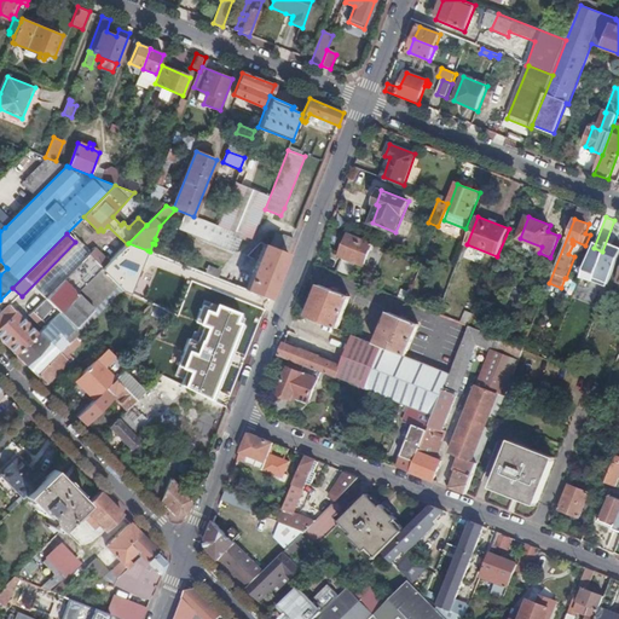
[(368,266),(377,243),(351,233),(342,255),(343,256),(337,273),(357,281),(363,265),(368,266)]
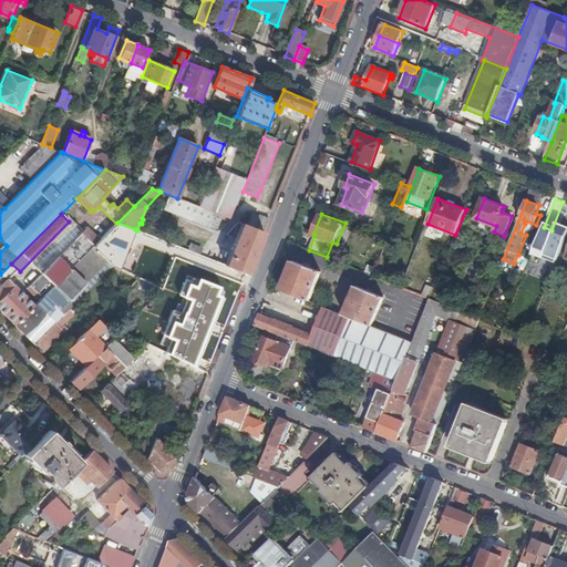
[(248,226),(256,229),(260,217),(253,215),(248,226)]
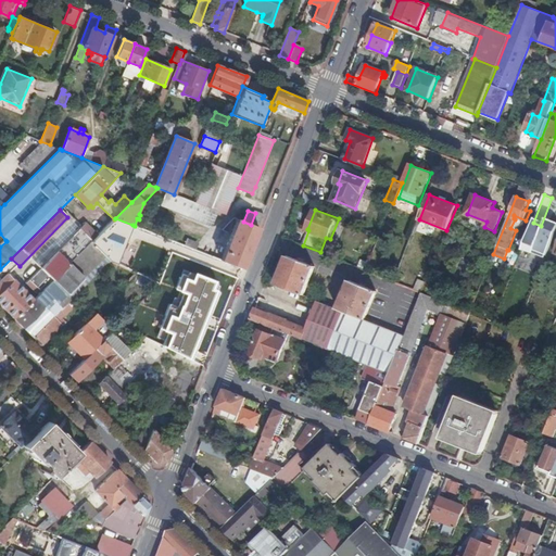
[(115,218),(91,242),(110,261),(116,264),(133,225),(115,218)]
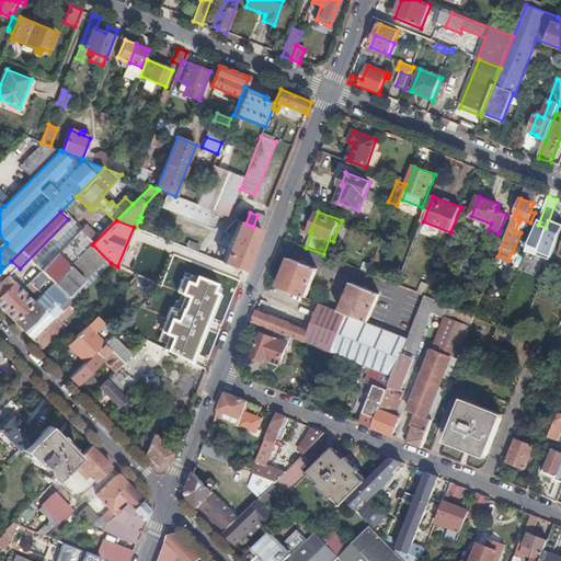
[(253,250),(261,230),(253,227),(245,224),(240,221),(224,262),(245,271),(253,250)]
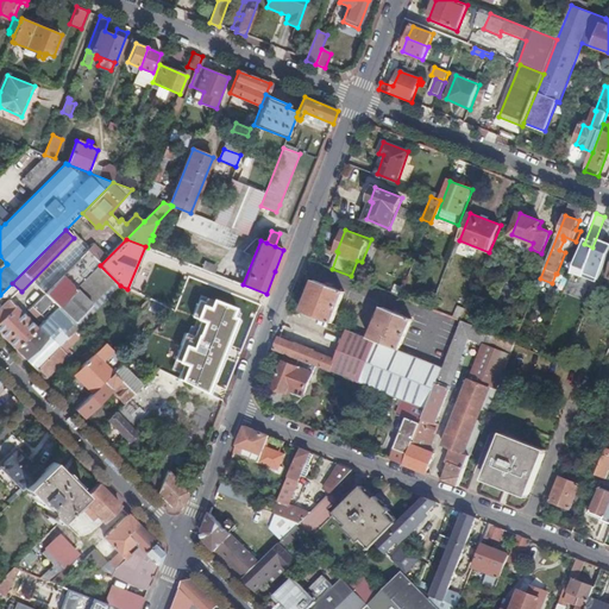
[(100,265),(108,257),(94,244),(49,289),(46,287),(43,290),(45,293),(32,306),(45,319),(58,306),(100,265)]
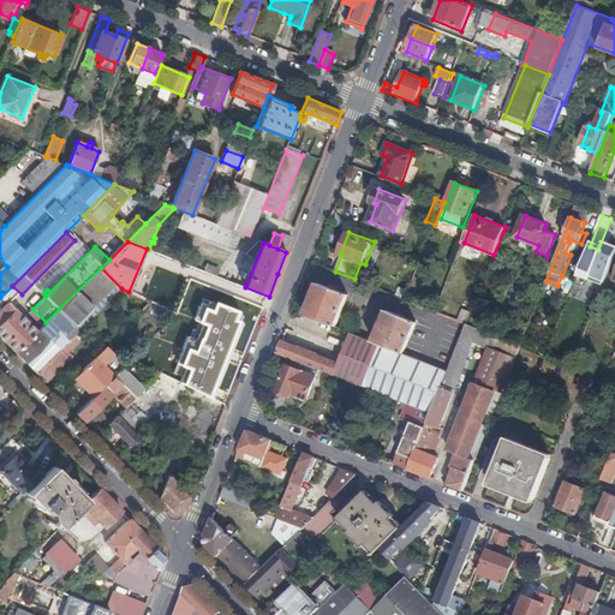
[(121,288),(101,268),(59,309),(79,330),(121,288)]
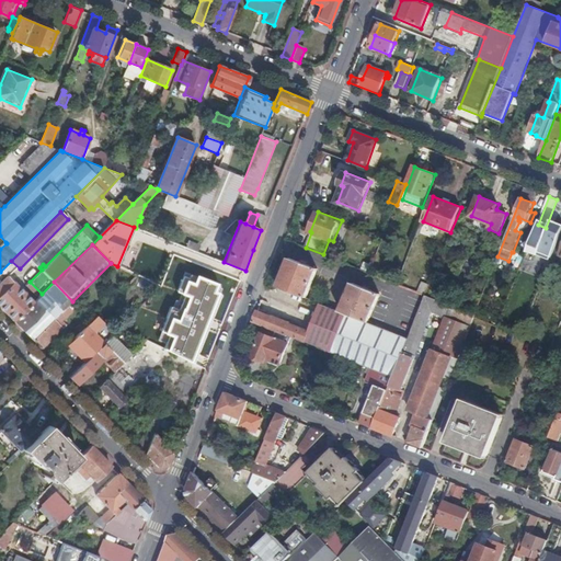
[(198,252),(209,256),(212,249),(204,247),(203,250),(199,249),(198,252)]
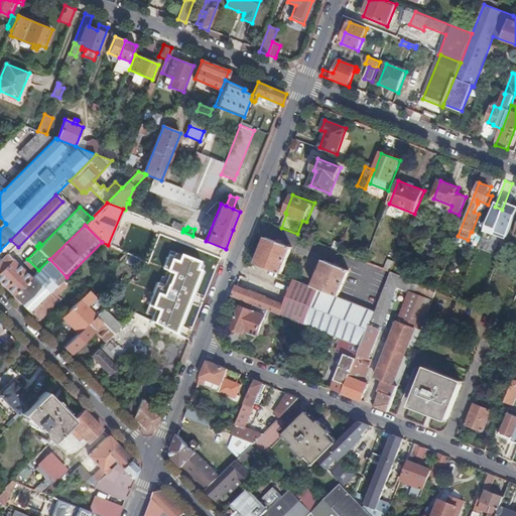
[(267,238),(257,264),(282,274),(292,248),(267,238)]
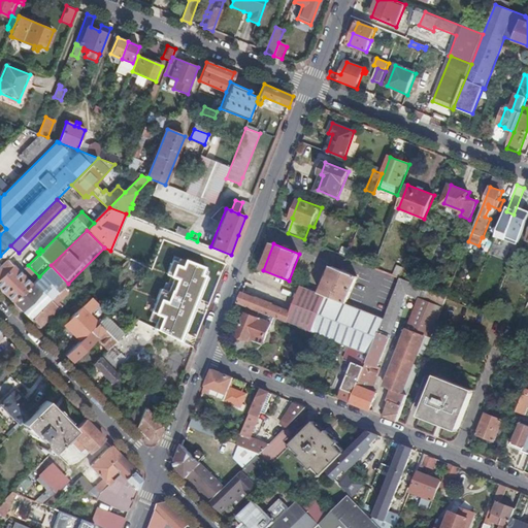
[(13,302),(31,284),(7,259),(0,265),(0,289),(1,291),(13,302)]
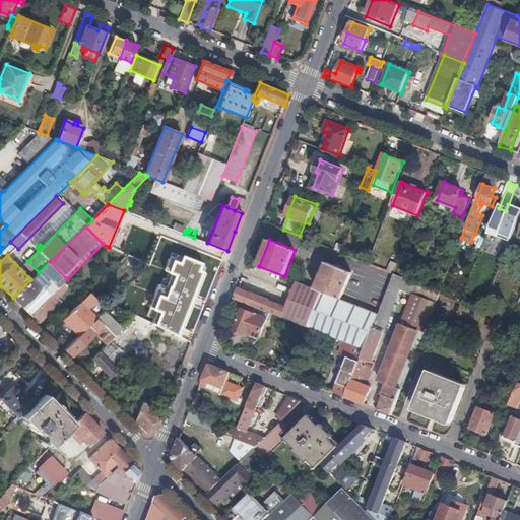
[(200,262),(181,255),(178,262),(172,260),(167,273),(172,275),(164,296),(157,294),(151,309),(158,312),(153,325),(179,335),(203,272),(197,270),(200,262)]
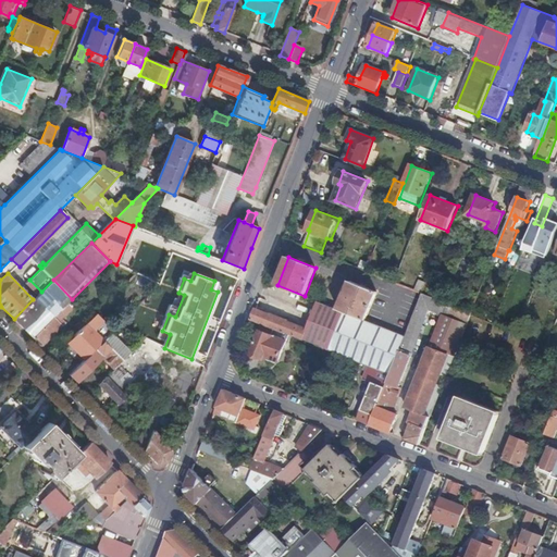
[(522,283),(512,279),(508,292),(517,295),(522,283)]
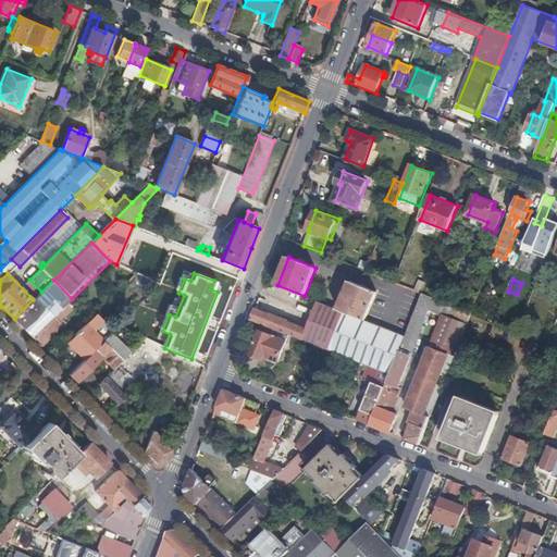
[(339,310),(366,321),(378,292),(351,282),(339,310)]
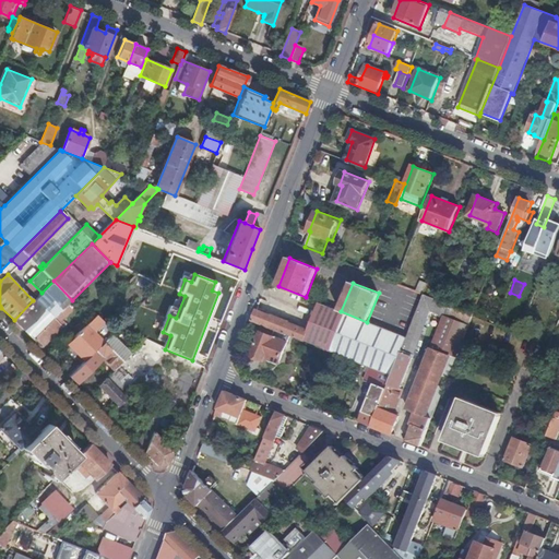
[(44,296),(42,293),(33,300),(14,320),(23,329),(43,310),(36,304),(44,296)]
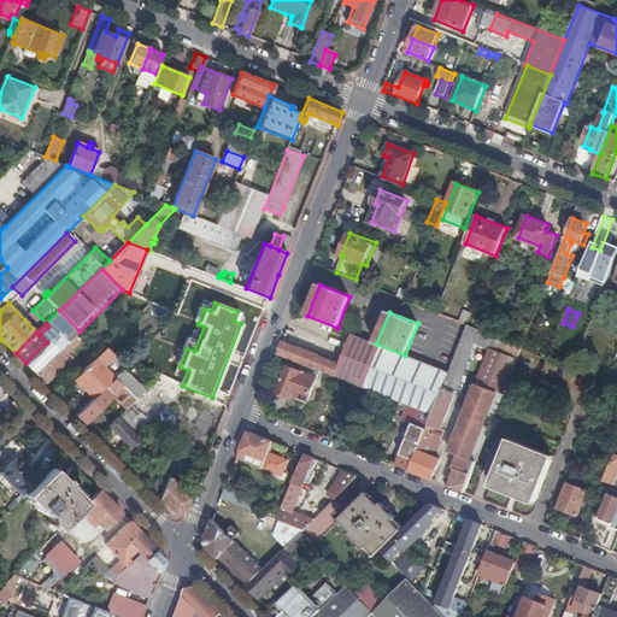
[(523,347),(469,325),(450,372),(433,416),(411,471),(434,480),(441,459),(436,457),(446,432),(447,427),(444,425),(476,342),(492,348),(470,407),(471,407),(468,418),(465,417),(452,452),(459,454),(454,468),(456,471),(450,487),(465,493),(522,350),(523,347)]
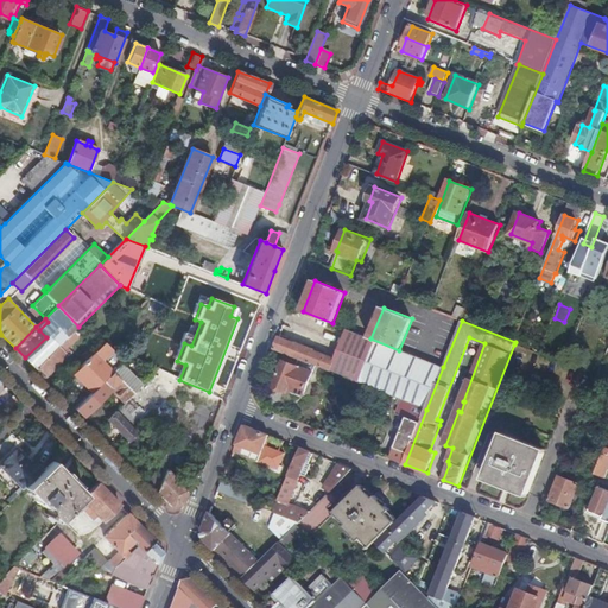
[(54,342),(58,347),(67,339),(71,335),(65,329),(54,342)]
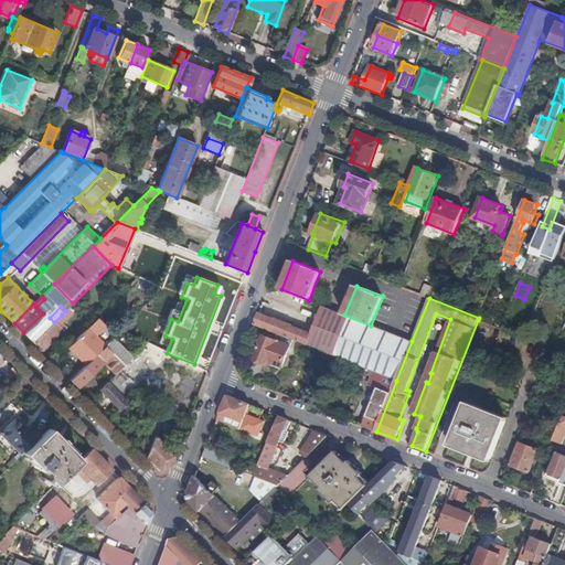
[(274,319),(260,313),(256,324),(276,332),(295,340),(345,360),(374,372),(396,381),(412,341),(371,326),(344,315),(323,307),(313,333),(292,326),(292,323),(275,317),(274,319)]
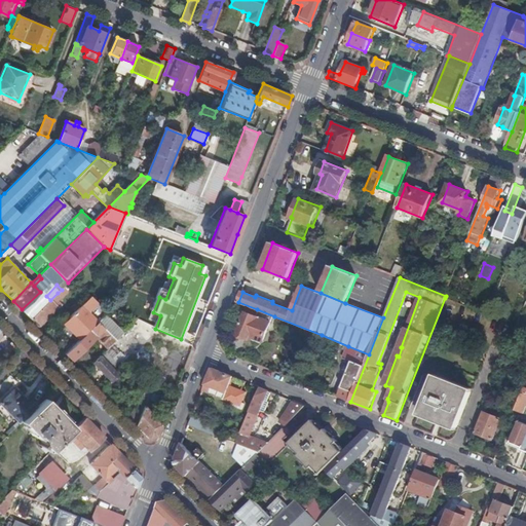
[(256,294),(243,289),(242,292),(255,297),(256,295),(256,294)]
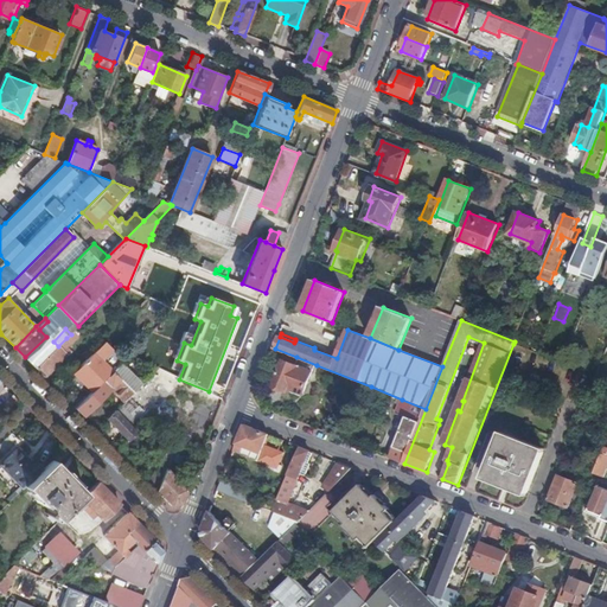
[(58,346),(36,369),(45,377),(68,355),(64,351),(71,344),(66,338),(58,346)]
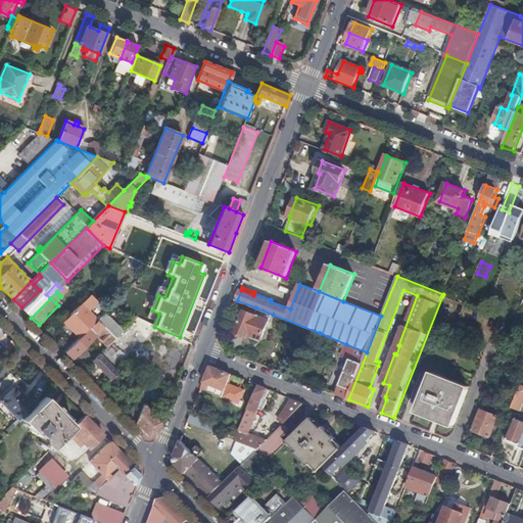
[(97,302),(90,295),(63,322),(80,337),(97,321),(88,312),(97,302)]
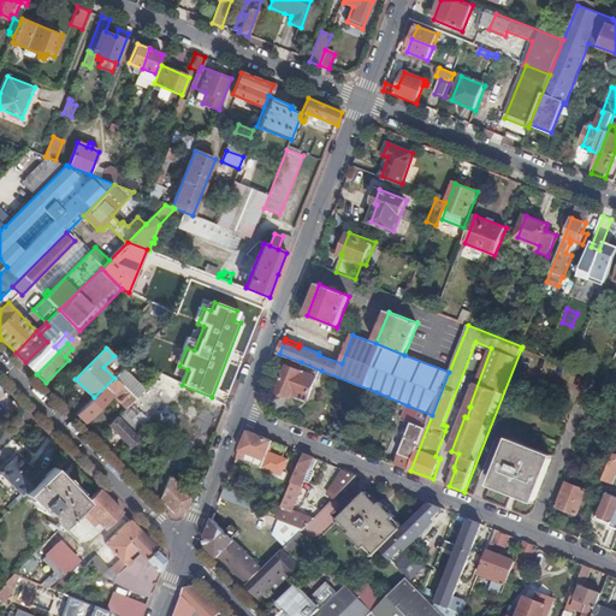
[(551,349),(546,359),(572,368),(578,355),(574,353),(572,357),(567,355),(563,354),(551,349)]
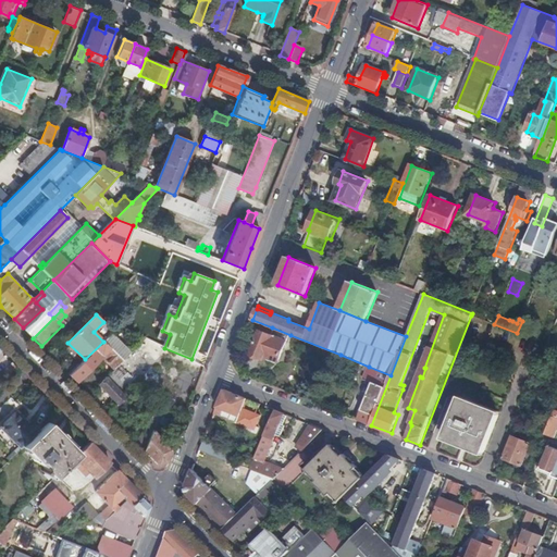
[(113,332),(103,322),(94,332),(103,342),(104,341),(113,332)]
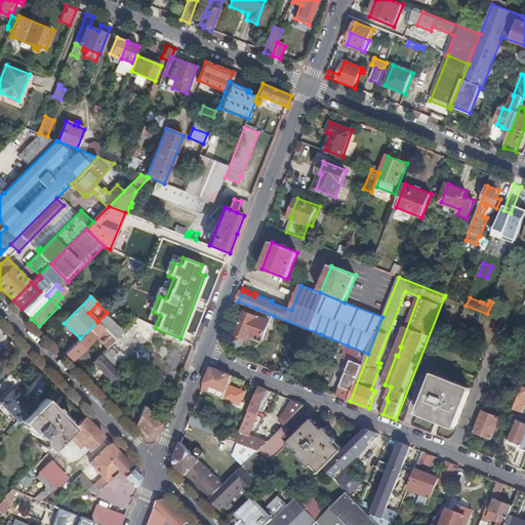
[(274,316),(256,309),(254,315),(246,312),(237,333),(248,338),(250,335),(264,340),(274,316)]
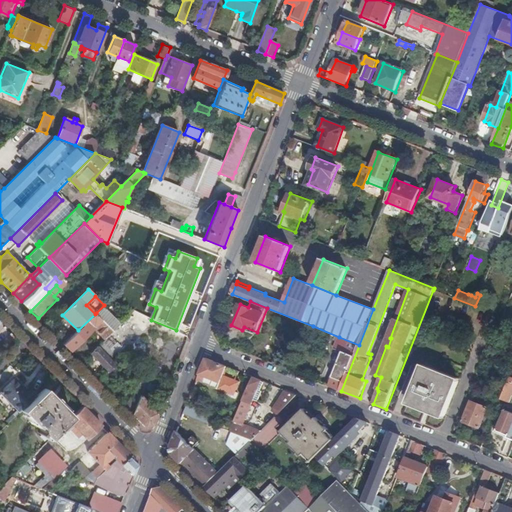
[(95,314),(78,330),(64,344),(70,351),(94,327),(105,339),(120,324),(106,310),(99,317),(96,313),(95,314)]
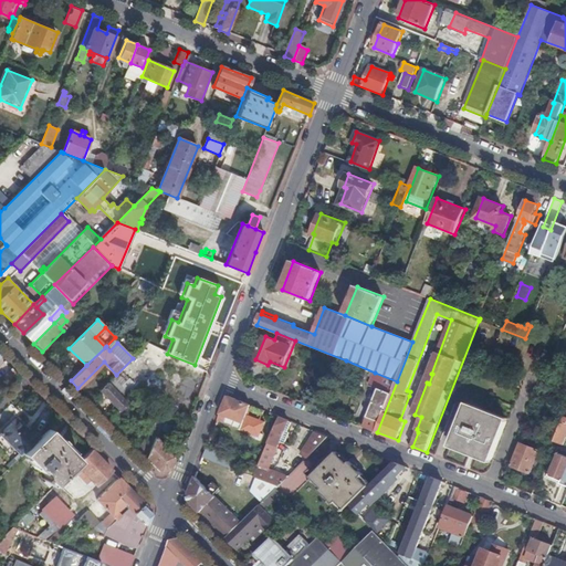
[(565,355),(557,352),(555,356),(565,360),(565,355)]
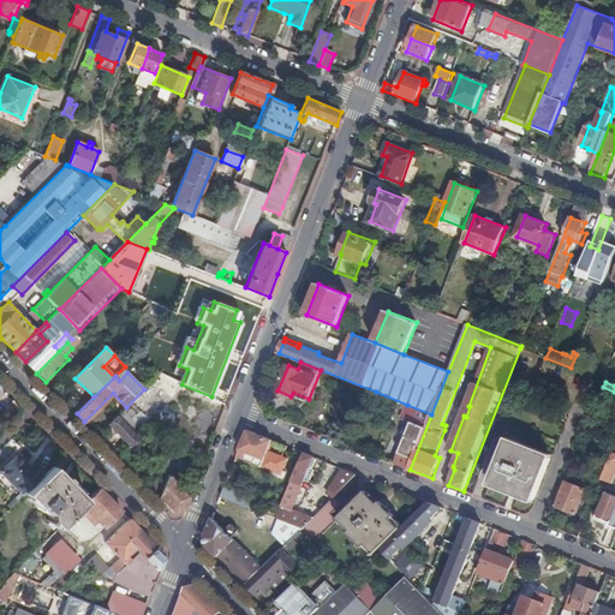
[(410,470),(431,415),(407,405),(401,419),(412,424),(396,464),(410,470)]
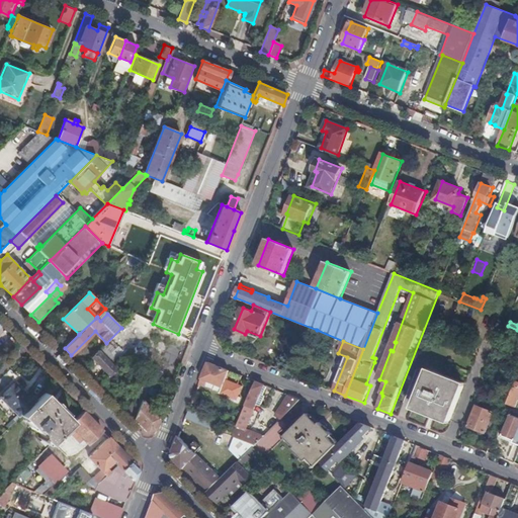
[(90,358),(107,374),(116,364),(98,348),(90,358)]
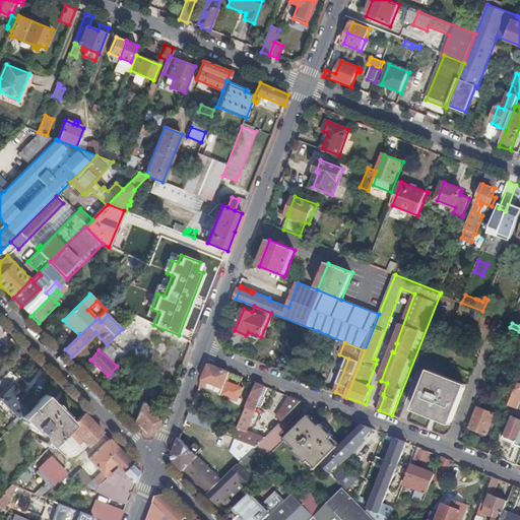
[(228,381),(232,373),(209,365),(201,386),(207,388),(206,389),(222,396),(222,395),(237,401),(236,403),(240,405),(242,399),(240,398),(244,388),(228,381)]
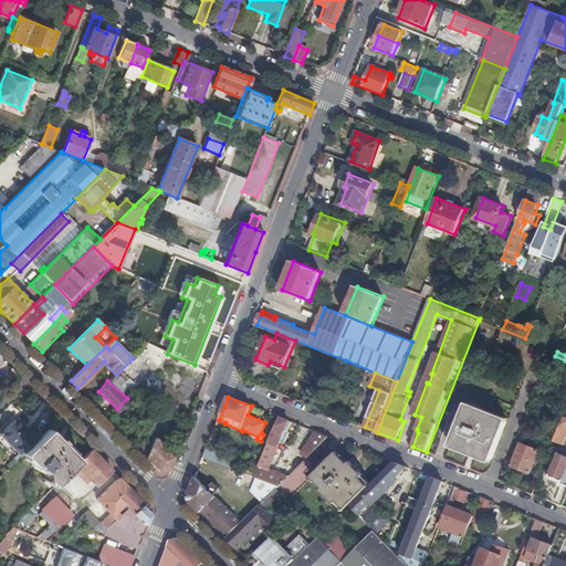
[(449,441),(465,406),(457,402),(441,437),(449,441)]
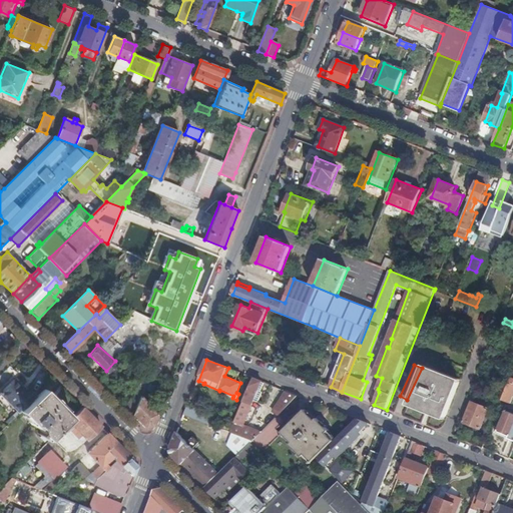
[(460,383),(423,367),(409,402),(446,417),(460,383)]
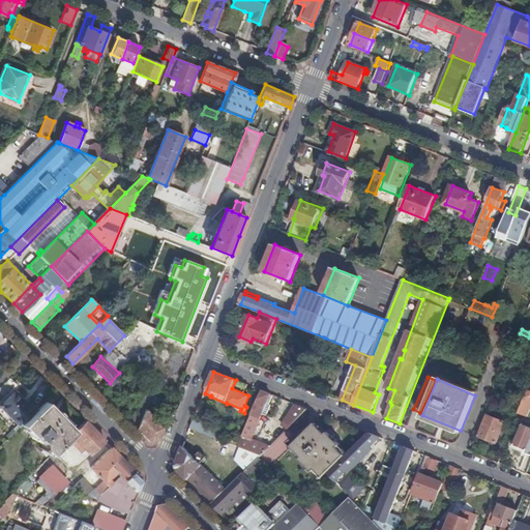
[(57,391),(49,382),(26,404),(15,392),(1,406),(21,427),(23,424),(47,402),(57,391)]
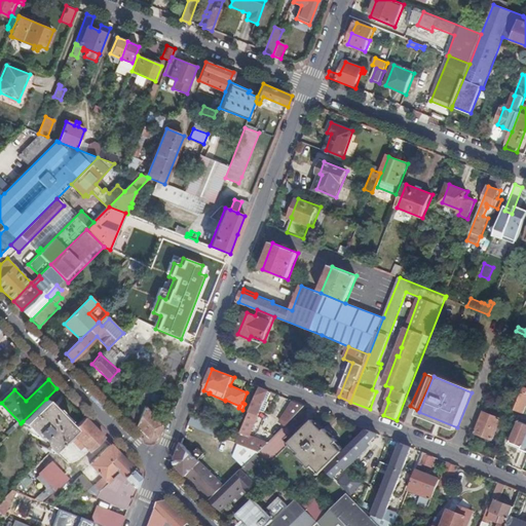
[(119,386),(113,380),(102,390),(108,397),(119,386)]
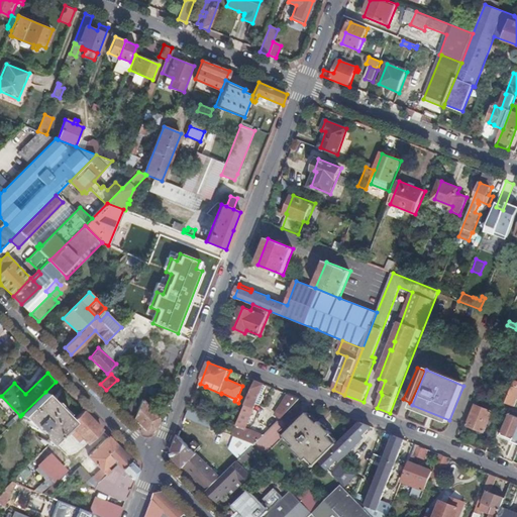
[(265,385),(256,382),(233,436),(234,436),(255,444),(266,434),(249,428),(248,431),(244,430),(246,426),(265,385)]
